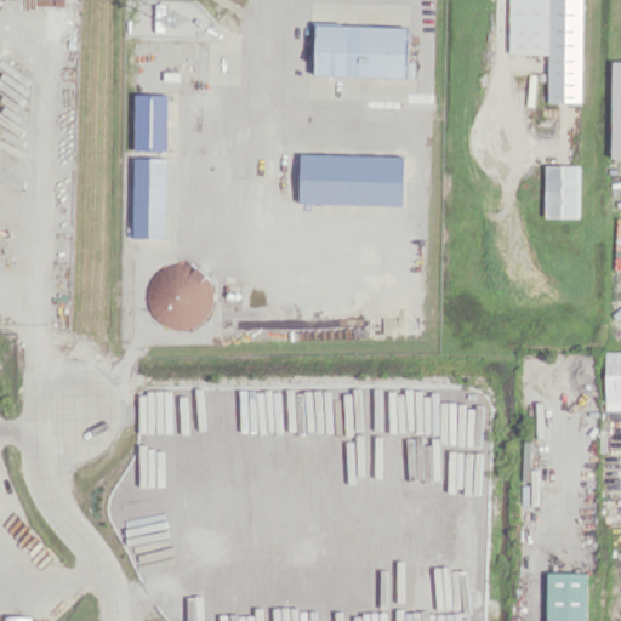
[(581,0),(508,0),(508,53),(548,53),(547,102),(580,102),(581,0)]
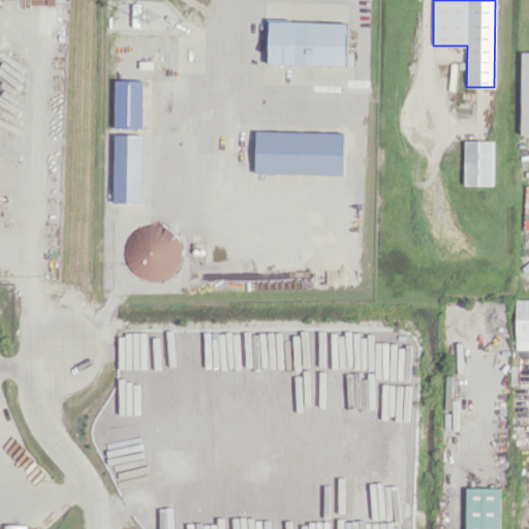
[(352,65),(352,52),(346,52),(347,23),(269,21),(268,64),(352,65)]
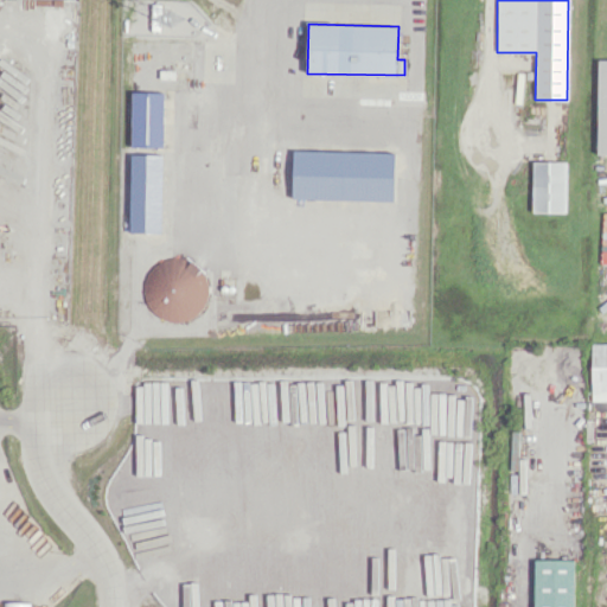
[(606,153),(606,59),(598,59),(596,154),(606,153)]
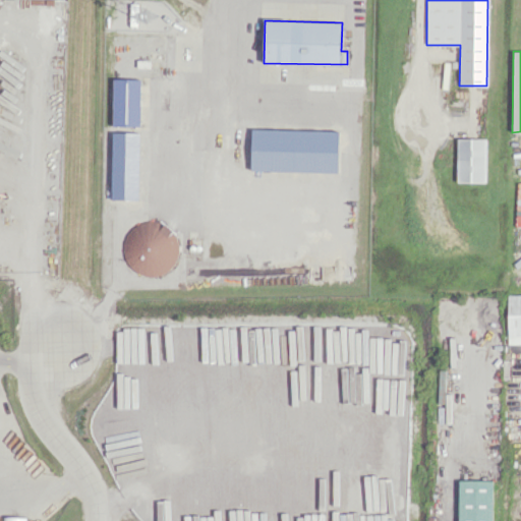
[(140,79),(114,78),(113,125),(139,126),(140,79)]
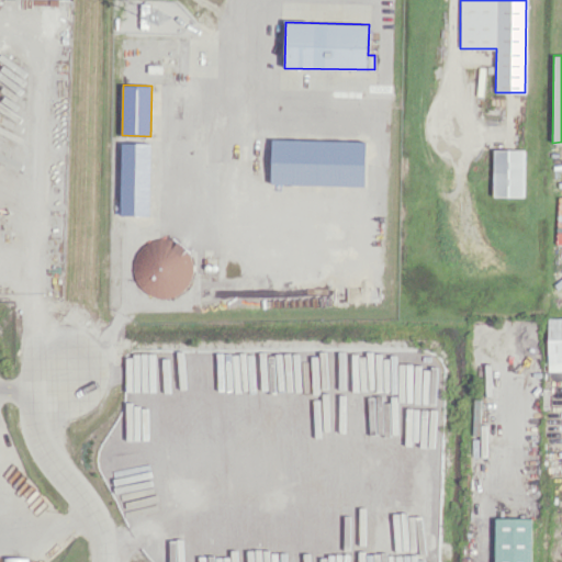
[(524,197),(524,149),(493,149),(493,195),(524,197)]
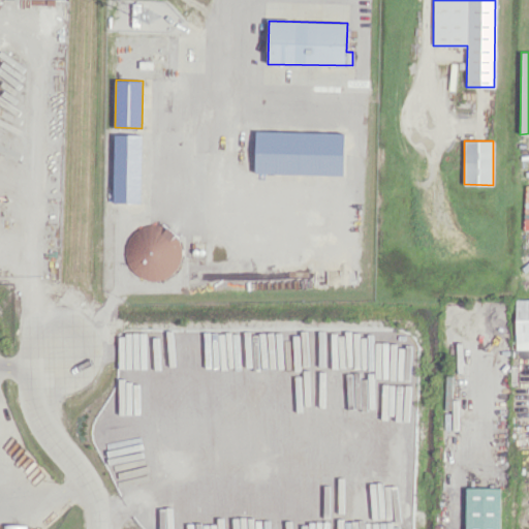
[(179,226),(127,226),(127,278),(179,278),(179,226)]
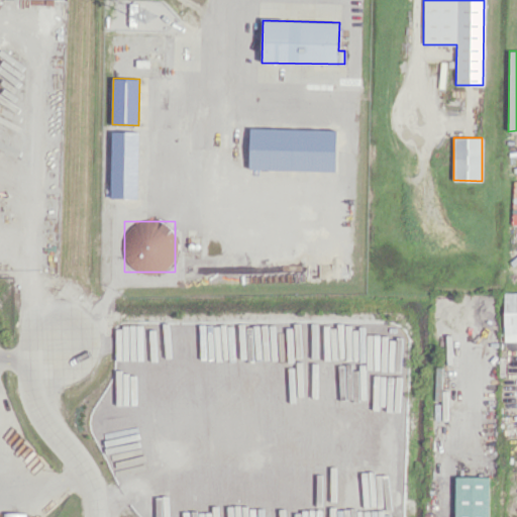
[(516,292),(504,293),(504,341),(516,340),(516,292)]
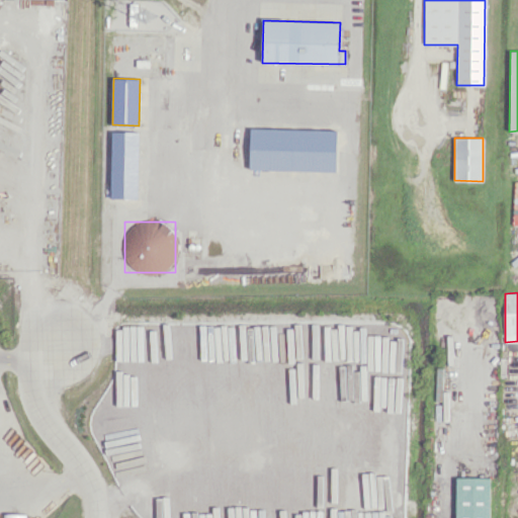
[(454,517),(488,517),(489,478),(455,478),(454,517)]
